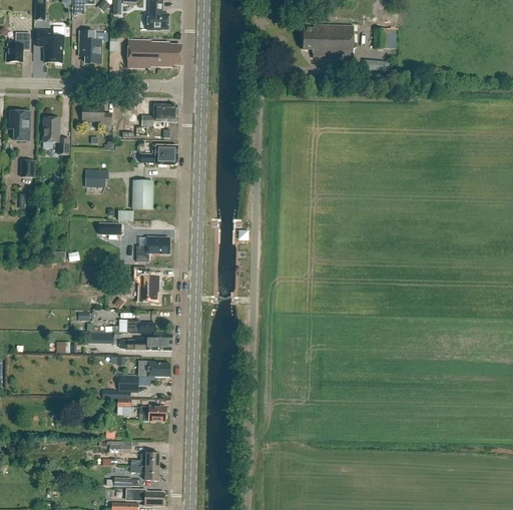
[(44,18),(45,0),(34,0),(34,18),(44,18)]
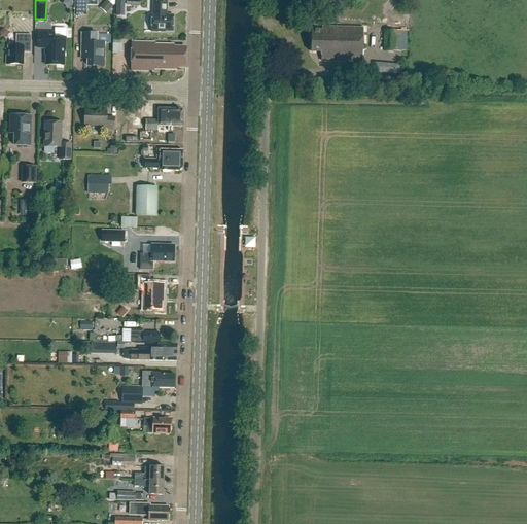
[(72,0),(73,11),(83,11),(83,2),(95,2),(95,0),(72,0)]
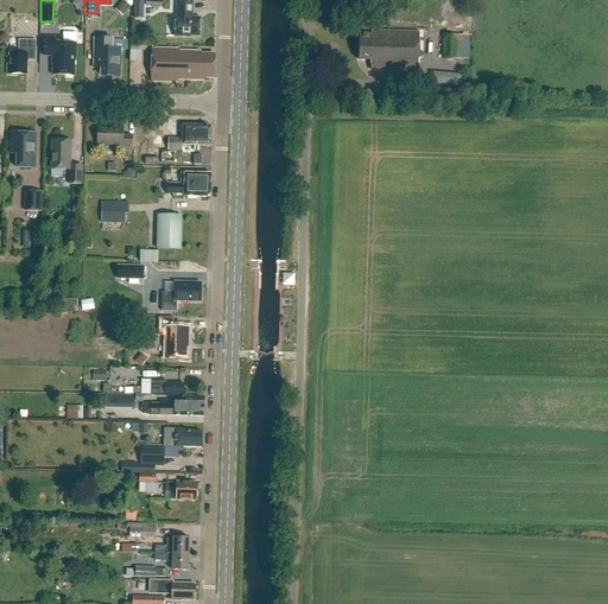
[(121,0),(115,6),(122,12),(133,0),(121,0)]
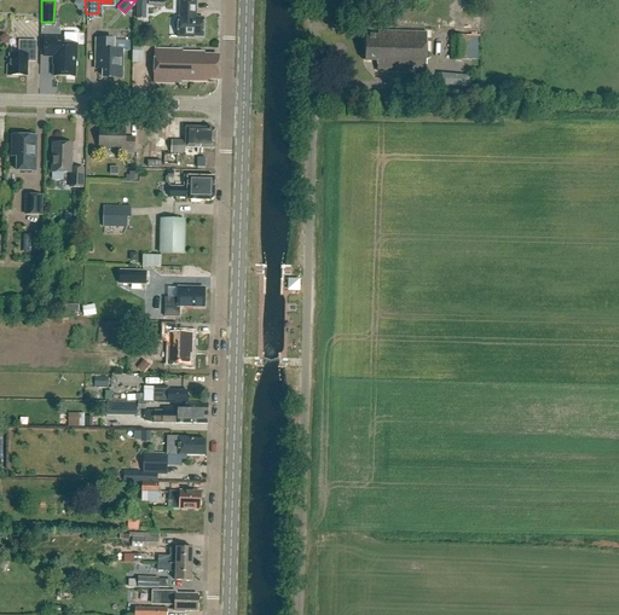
[(196,15),(196,0),(180,0),(179,15),(178,15),(178,34),(192,35),(194,34),(203,34),(203,16),(196,15)]
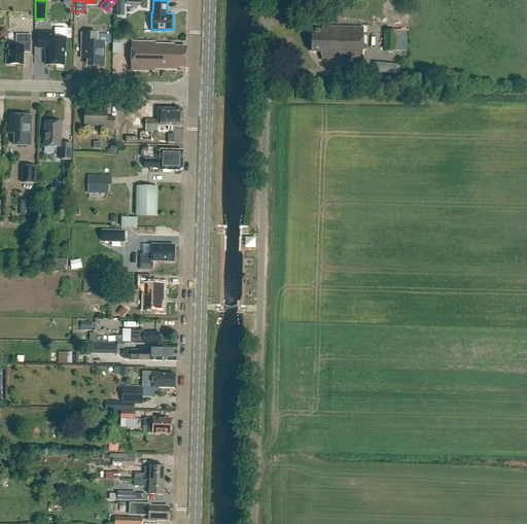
[(362,59),(363,25),(322,24),(321,27),(312,27),(311,49),(321,49),(320,58),(362,59)]
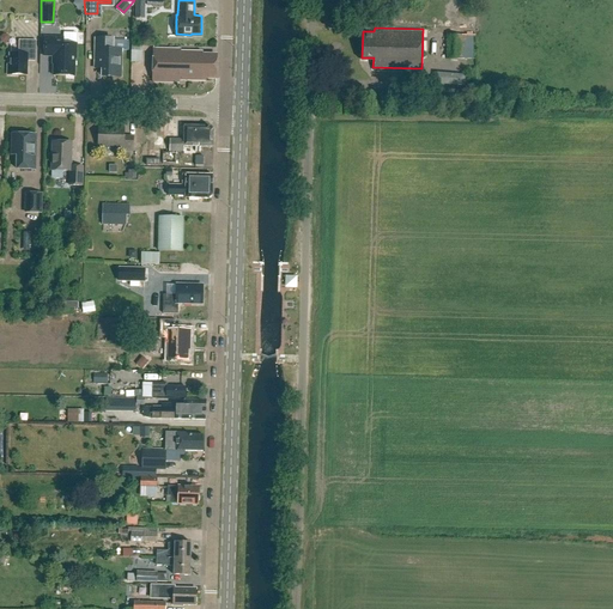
[(474,55),(474,32),(447,32),(447,55),(474,55)]
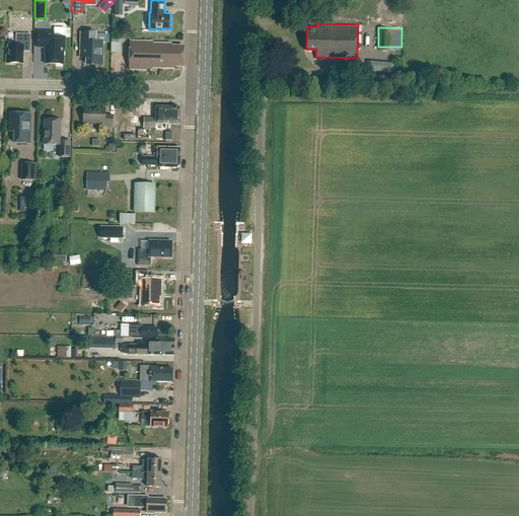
[(64,48),(65,34),(54,33),(54,29),(38,29),(36,45),(45,45),(45,62),(63,62),(63,48),(64,48)]
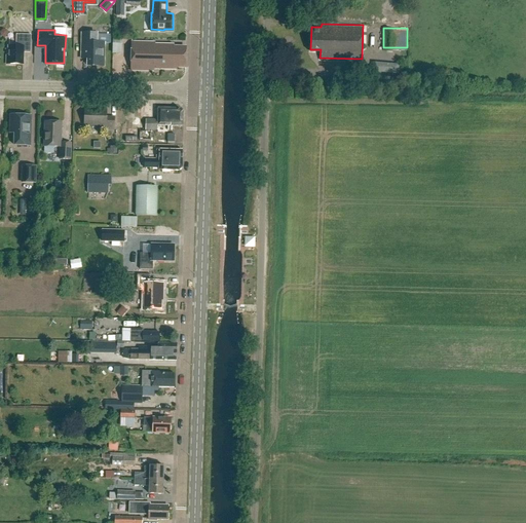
[(81,31),(81,48),(81,57),(87,57),(87,61),(92,61),(92,64),(104,64),(104,40),(96,40),(97,31),(81,31)]
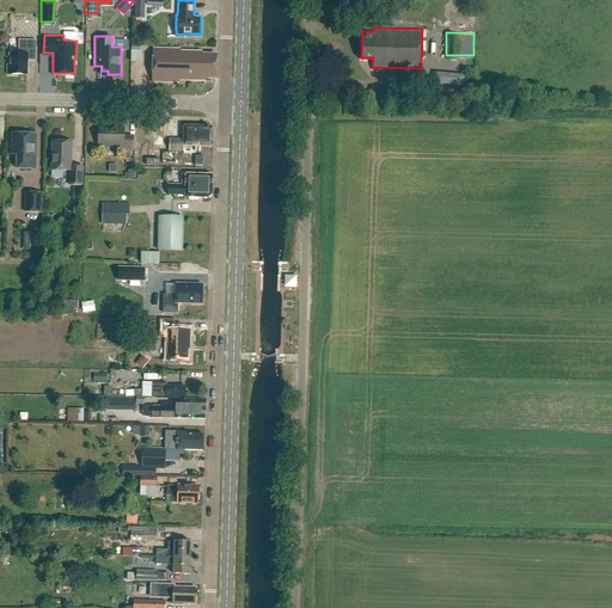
[(35,57),(36,43),(36,37),(18,37),(18,50),(11,50),(10,61),(8,61),(7,72),(26,72),(26,57),(35,57)]
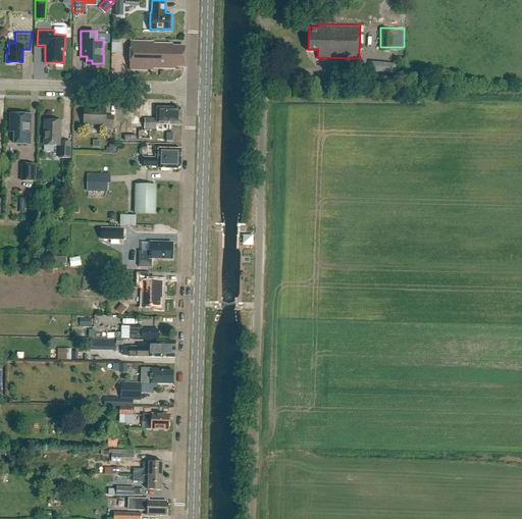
[(117,50),(117,36),(108,35),(108,50),(117,50)]
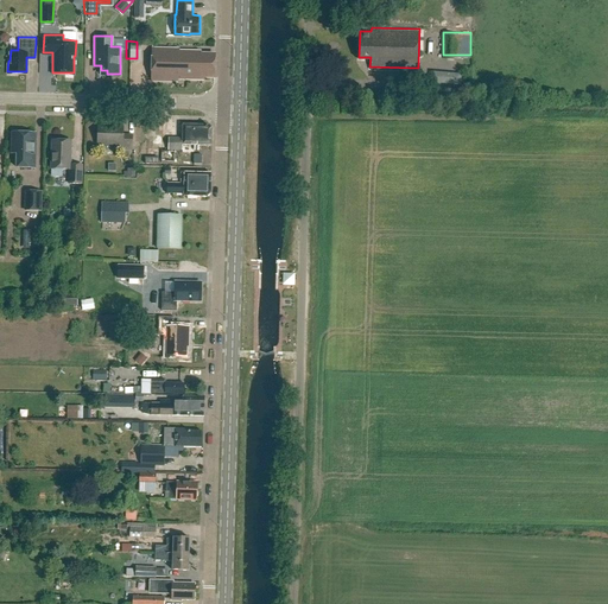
[(214,75),(215,52),(201,52),(201,50),(178,49),(178,46),(152,45),(151,80),(177,80),(177,76),(203,77),(203,75),(214,75)]
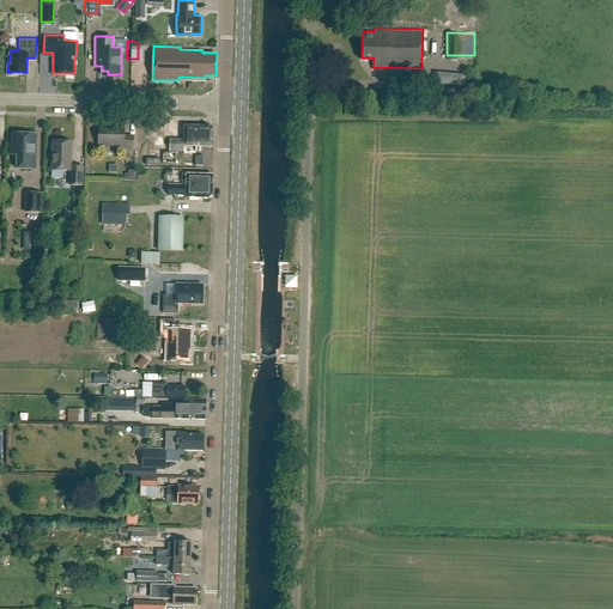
[(212,145),(213,126),(211,125),(184,123),(183,136),(170,136),(169,148),(183,148),(183,144),(212,145)]
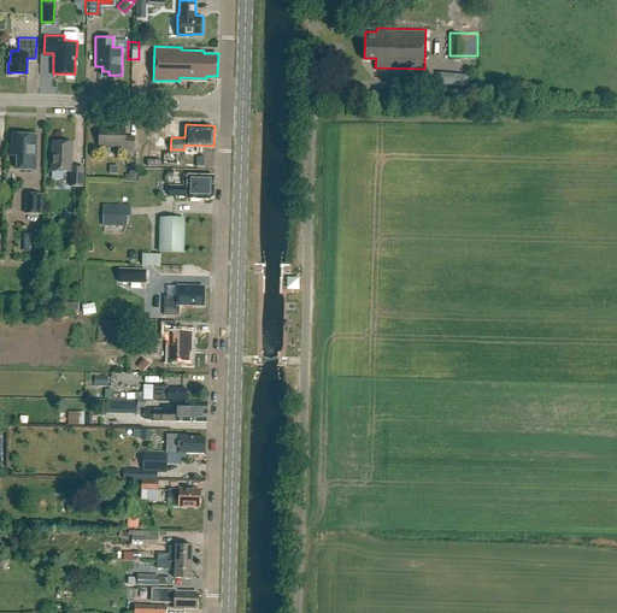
[(134,148),(134,135),(124,135),(124,128),(99,127),(99,142),(118,143),(118,147),(134,148)]
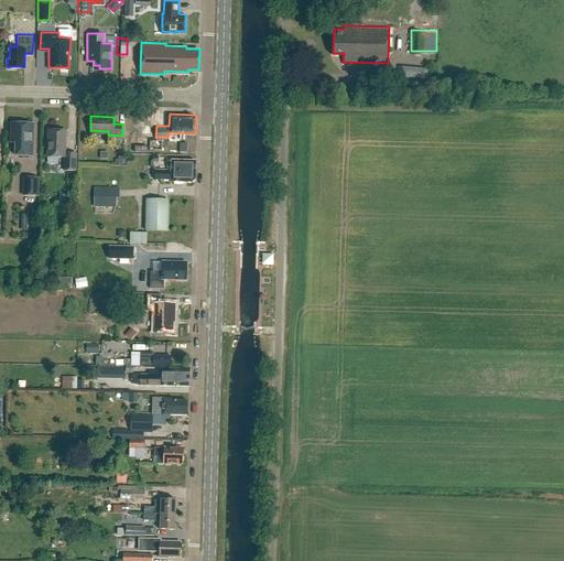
[(32,153),(33,125),(25,125),(25,121),(12,120),(12,130),(11,130),(10,139),(15,139),(15,152),(32,153)]
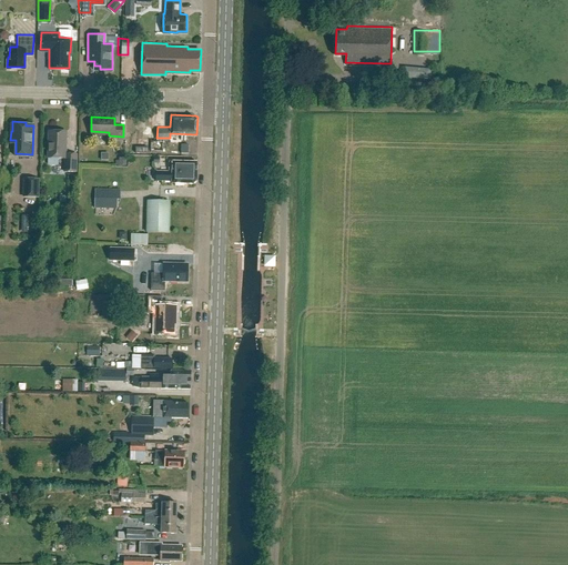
[(77,169),(77,151),(66,151),(67,129),(49,129),(48,155),(64,155),(64,169),(77,169)]
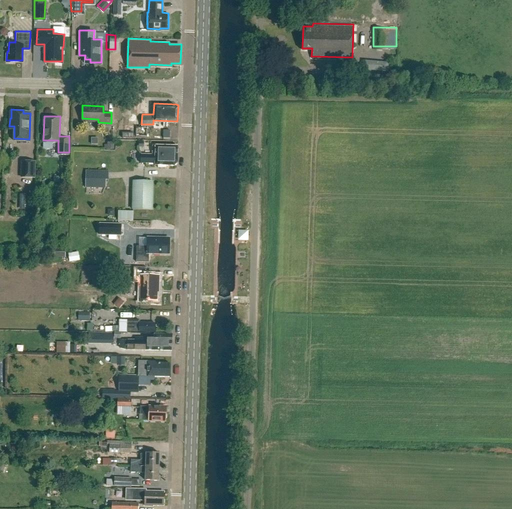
[(177,161),(177,144),(155,143),(155,144),(153,144),(152,153),(140,152),(140,161),(154,161),(154,163),(175,163),(177,161)]
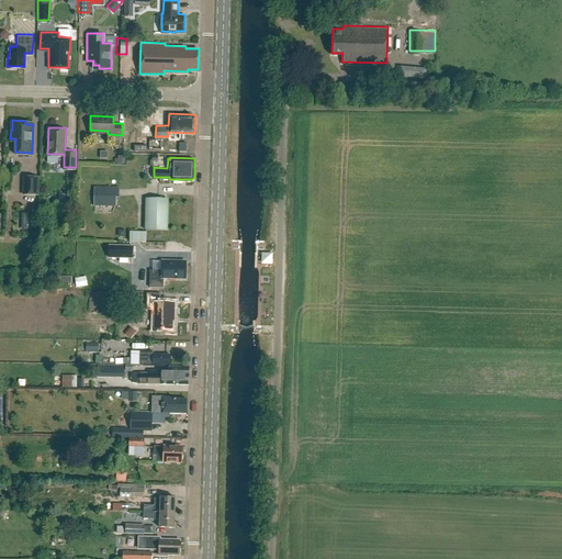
[(38,192),(38,175),(22,174),(22,192),(38,192)]
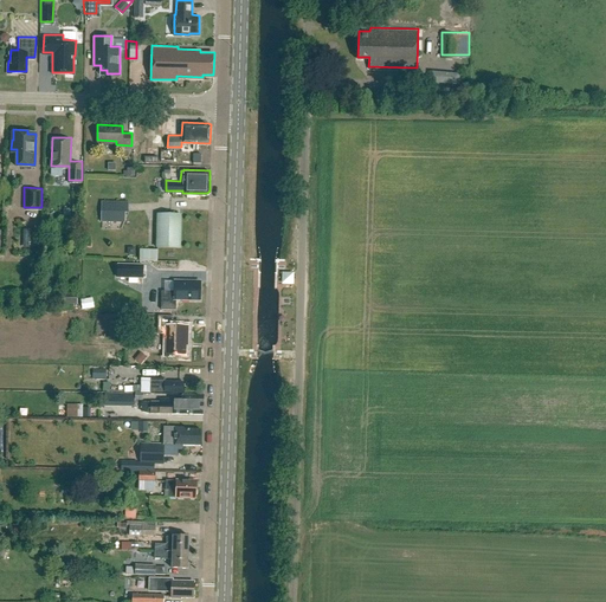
[(116,220),(116,199),(102,199),(101,219),(116,220)]
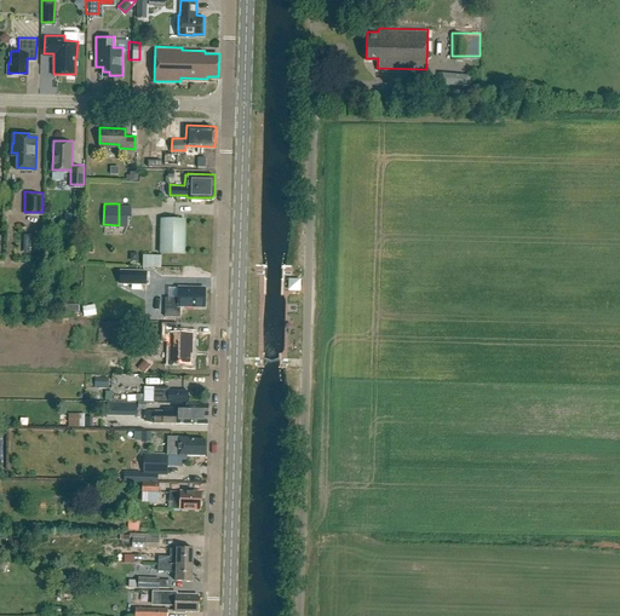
[(184,252),(184,217),(161,217),(160,252),(184,252)]
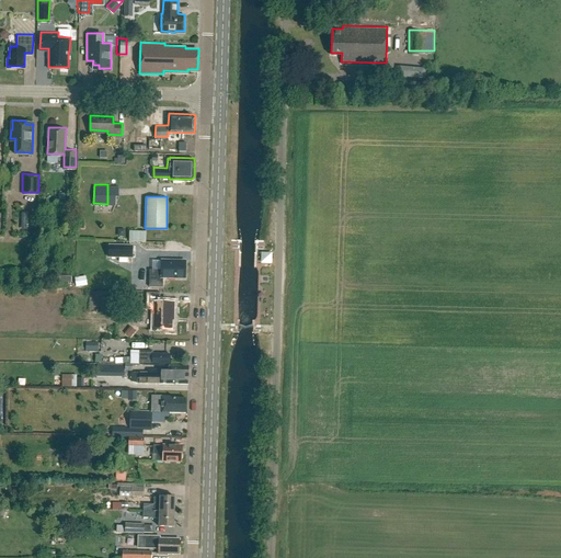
[(37,227),(37,211),(21,211),(21,227),(37,227)]
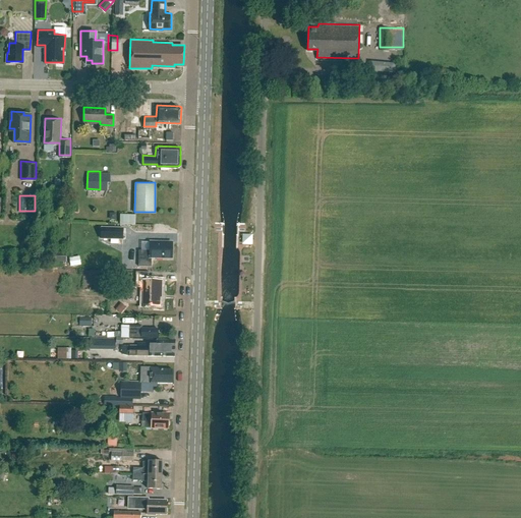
[(116,212),(116,222),(132,222),(132,212),(116,212)]
